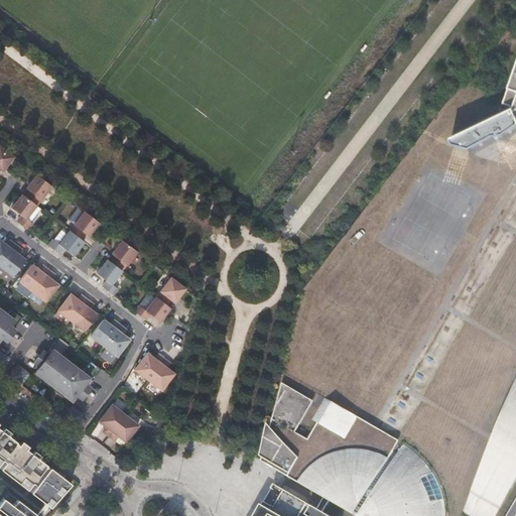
[(515,72),(505,105),(514,109),(513,112),(450,142),(454,148),(469,152),(468,151),(515,127),(515,72)]
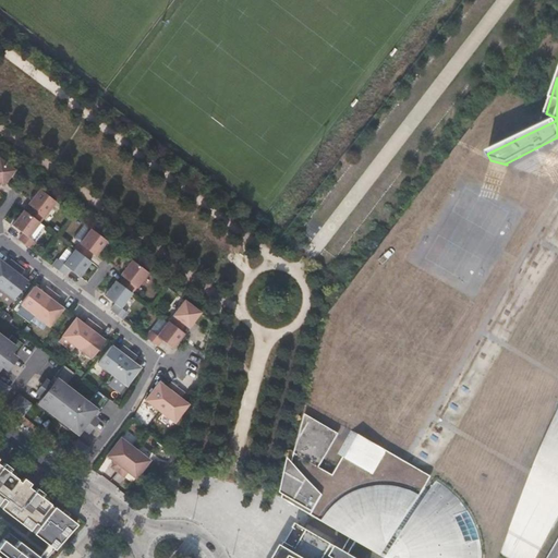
[(14,169),(0,158),(0,182),(3,184),(14,169)]
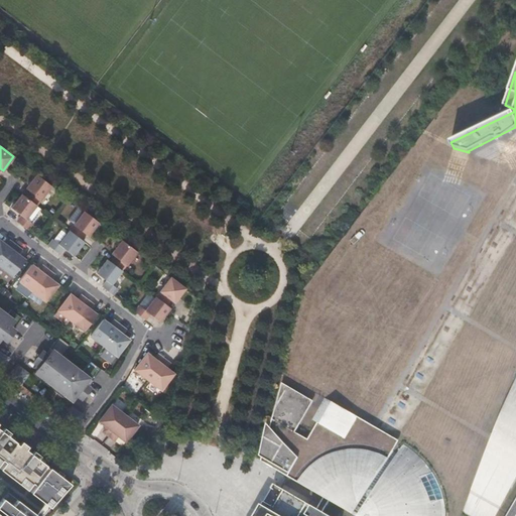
[(51,185),(37,174),(26,188),(30,191),(26,198),(36,206),(51,185)]
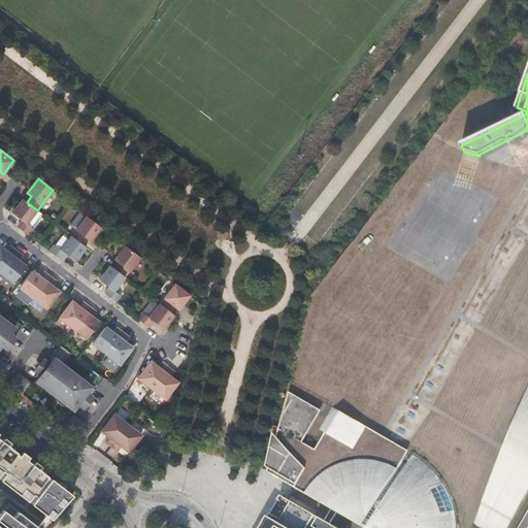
[(37,210),(27,202),(23,199),(11,212),(22,221),(18,227),(28,235),(33,229),(27,224),(37,210)]
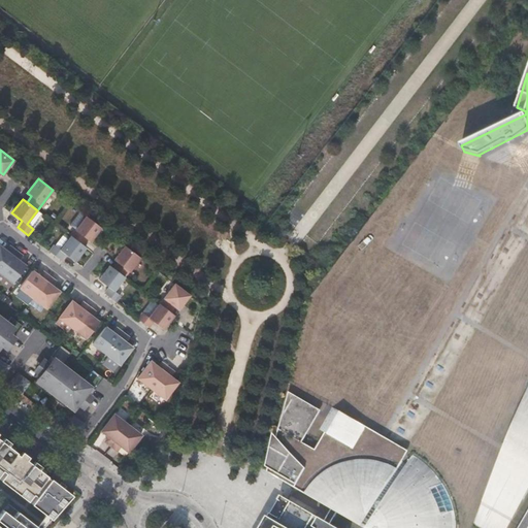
[(91,241),(101,228),(87,217),(71,236),(83,244),(87,238),(91,241)]
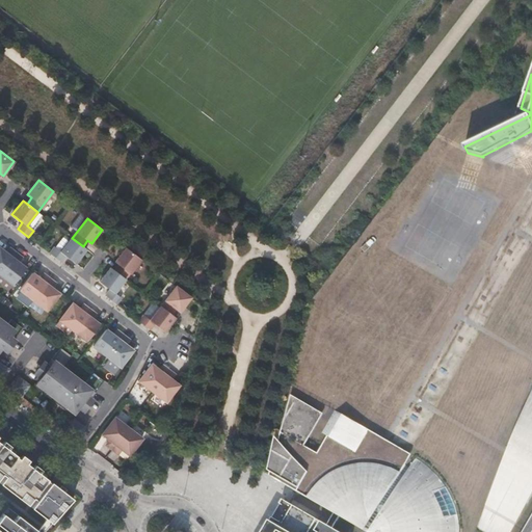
[(86,249),(83,246),(72,238),(61,251),(54,247),(50,254),(60,262),(65,256),(76,264),(86,249)]
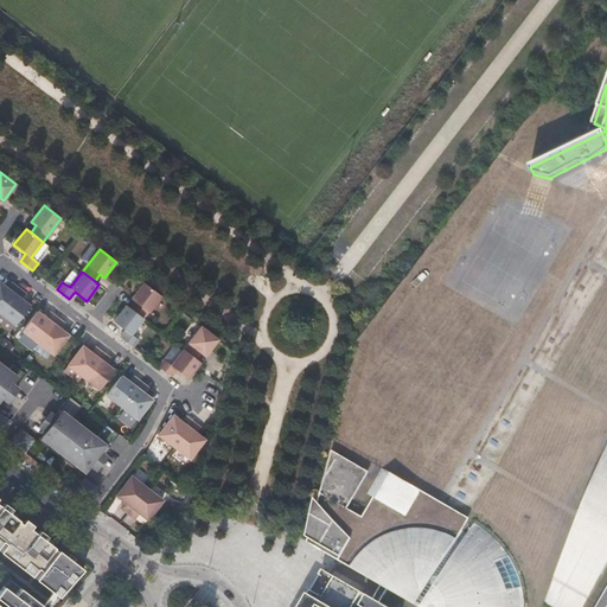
[(0,312),(19,288),(11,282),(7,288),(0,282),(0,312)]
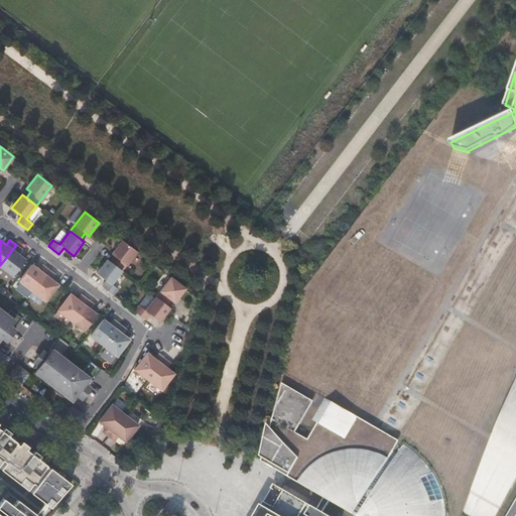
[(122,271),(137,251),(122,240),(112,254),(115,257),(111,263),(122,271)]
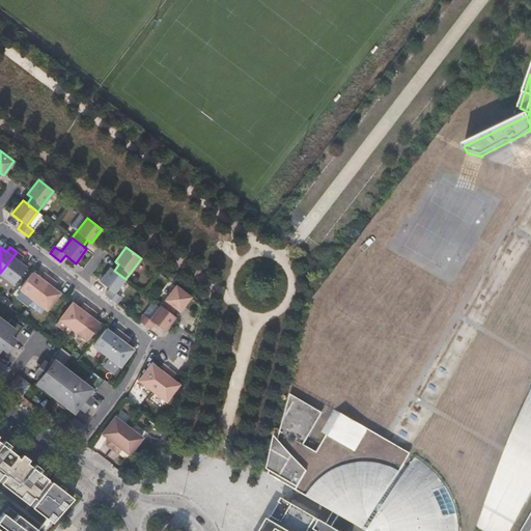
[(17,252),(0,273),(0,274),(12,284),(26,267),(18,260),(22,256),(17,252)]
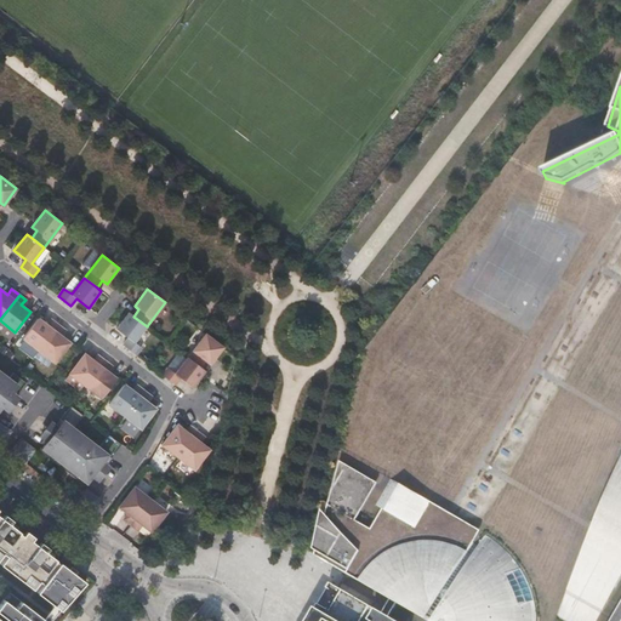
[(134,342),(147,326),(134,317),(130,313),(117,329),(129,339),(123,346),(136,355),(142,348),(134,342)]
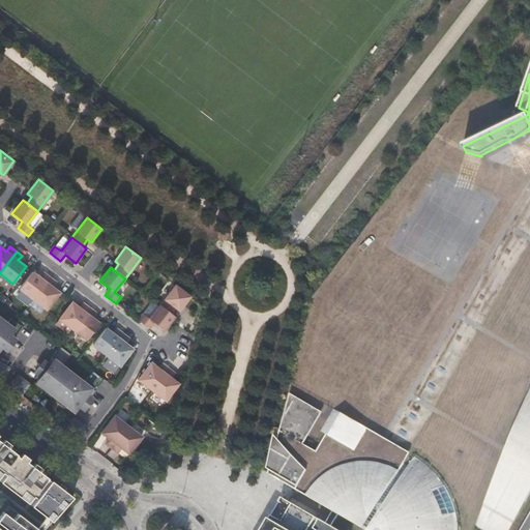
[(19,288),(33,299),(50,277),(43,272),(39,277),(32,271),(19,288)]
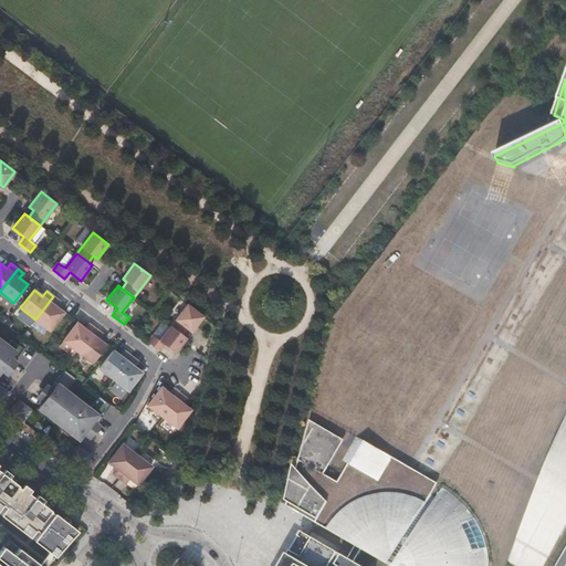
[(53,296),(35,320),(50,331),(63,312),(55,305),(59,301),(53,296)]
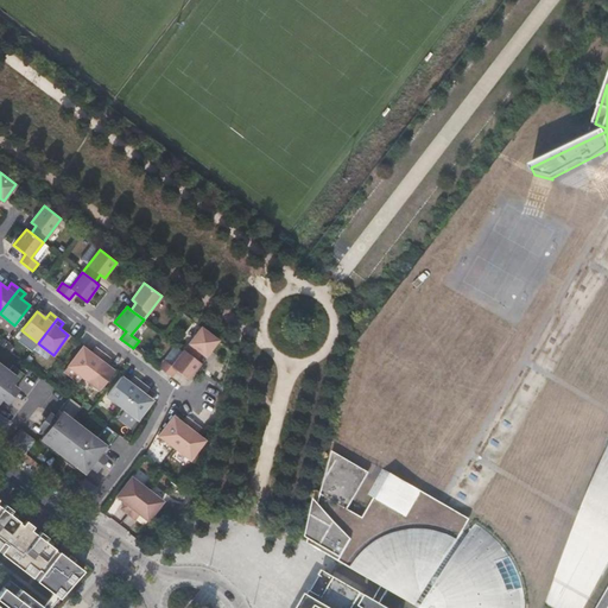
[(206,356),(219,340),(201,327),(184,350),(196,360),(201,353),(206,356)]
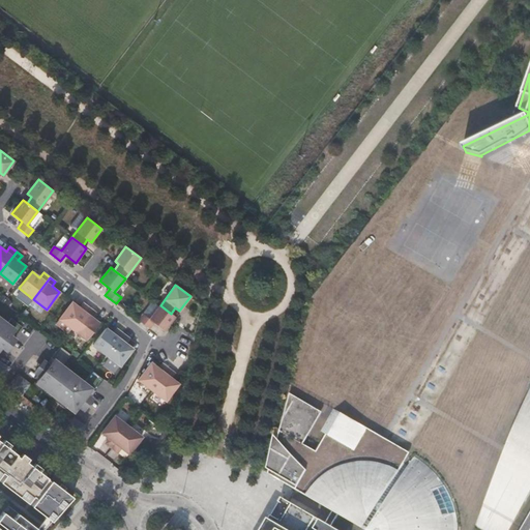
[(20,289),(9,298),(17,307),(27,298),(20,289)]
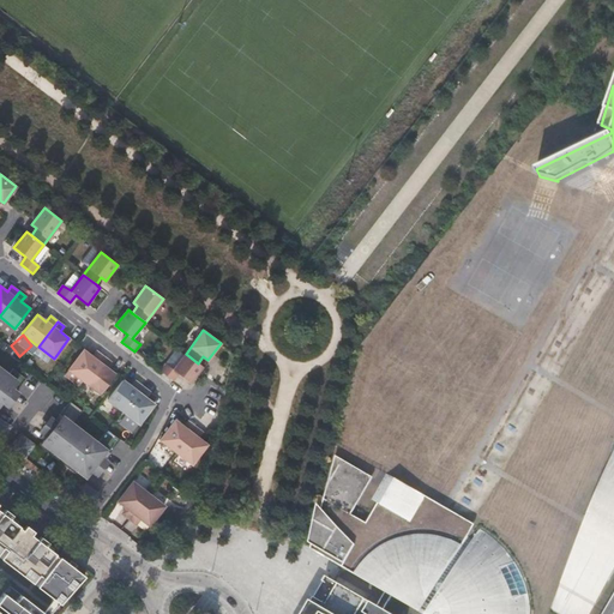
[(84,381),(103,356),(96,350),(92,356),(83,349),(68,369),(84,381)]
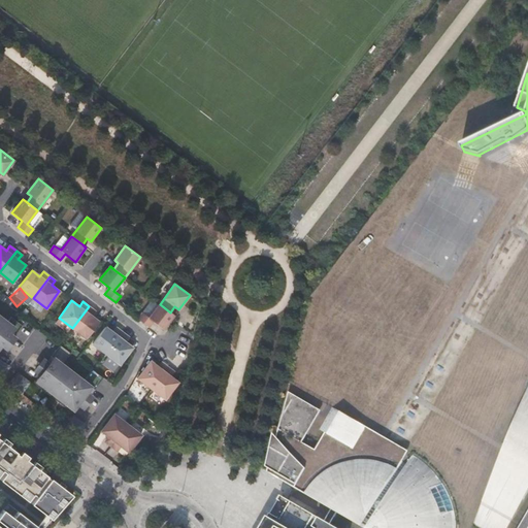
[(174,316),(170,312),(160,304),(149,318),(142,312),(138,319),(149,328),(153,322),(163,329),(174,316)]
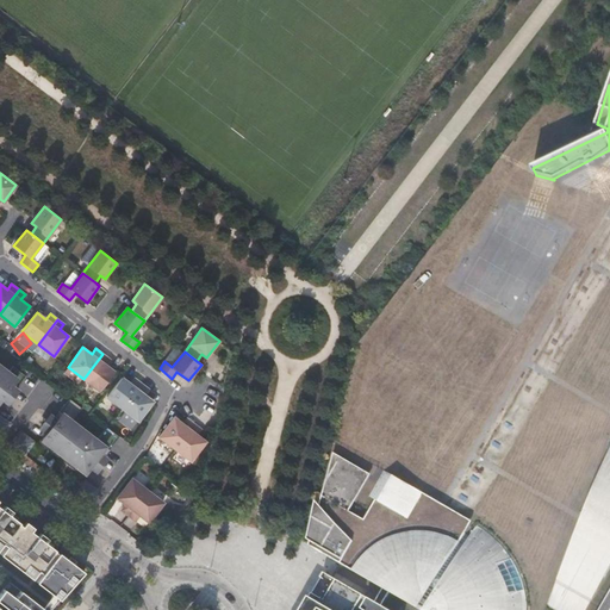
[(110,359),(103,354),(83,379),(99,391),(114,372),(105,365),(110,359)]
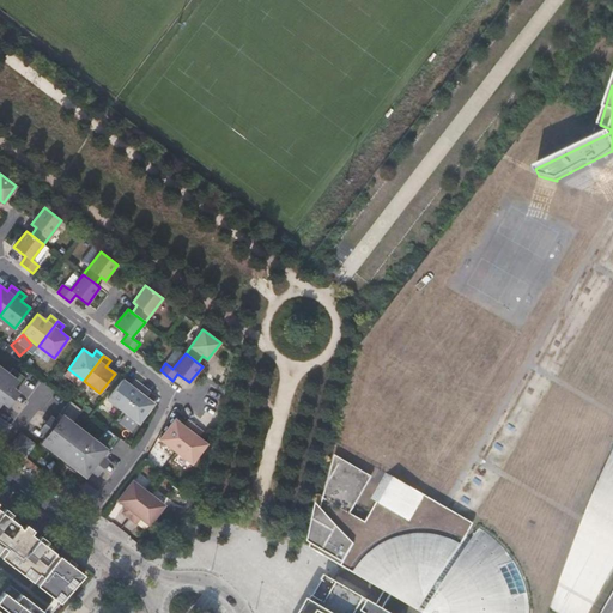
[(0,401),(1,400),(11,388),(16,392),(26,377),(13,368),(8,375),(0,368),(0,401)]
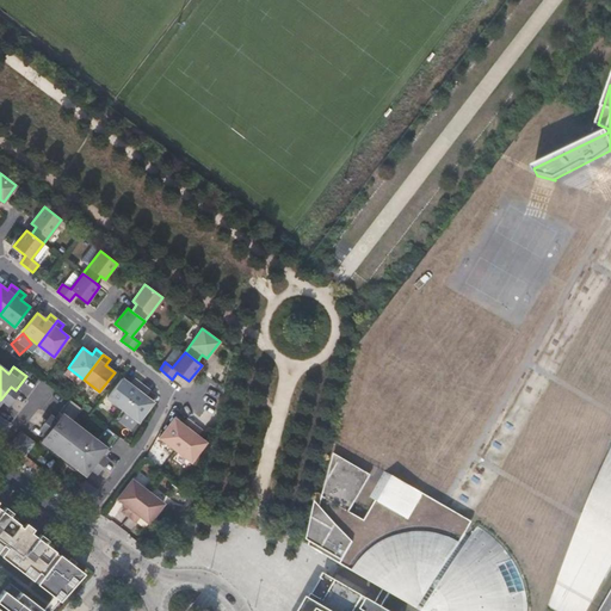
[(123,409),(142,384),(135,378),(130,384),(122,377),(106,397),(123,409)]
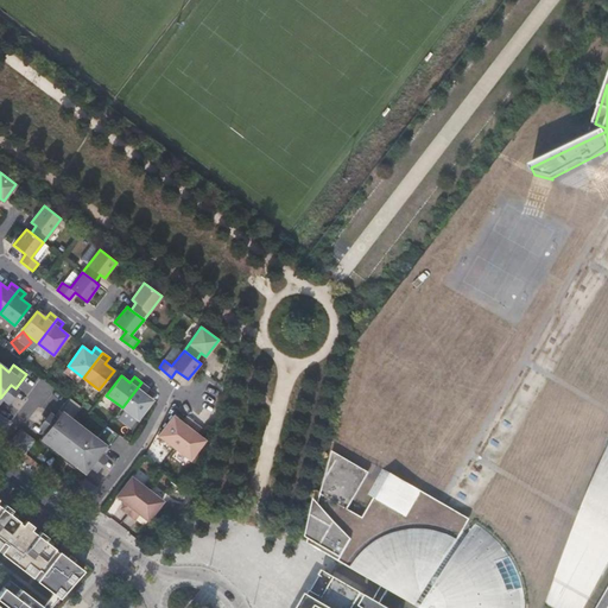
[(147,387),(141,382),(122,407),(138,419),(152,400),(144,393),(147,387)]
